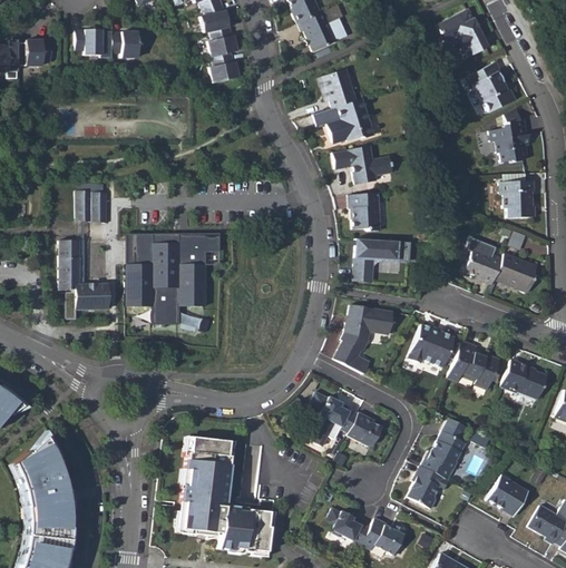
[(290,0),(295,11),(294,12),(299,22),(300,22),(322,11),(316,0),(290,0)]
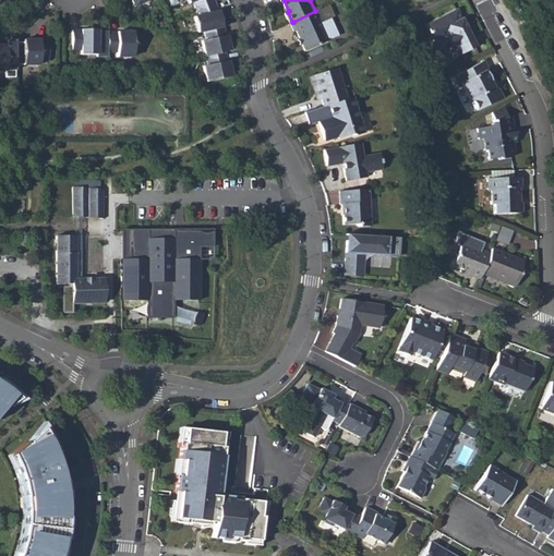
[(221,10),(218,1),(200,8),(203,14),(197,15),(202,32),(207,31),(225,26),(224,22),(225,22),(223,10),(221,10)]
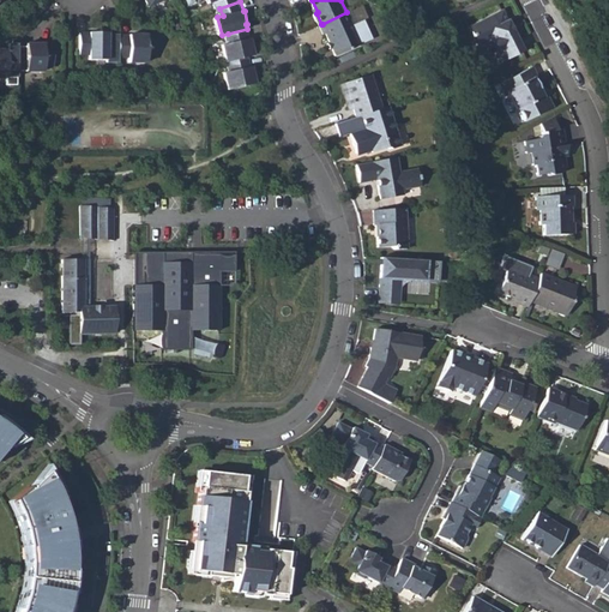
[(512,25),(514,24),(506,9),(472,25),(483,47),(495,40),(500,49),(506,47),(511,57),(526,49),(517,28),(513,29),(512,25)]
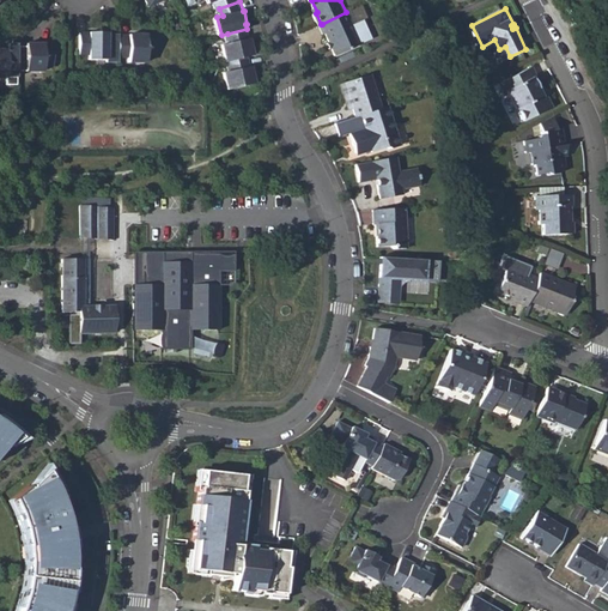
[(364,42),(350,11),(346,12),(322,24),(326,32),(328,31),(332,41),(335,46),(339,54),(364,42)]
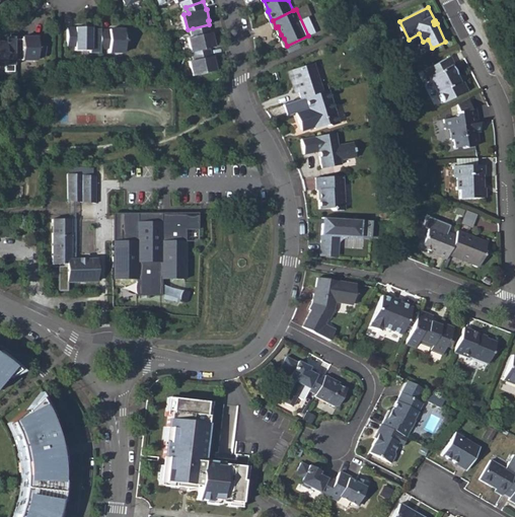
[(95,48),(94,25),(90,25),(90,24),(79,24),(80,25),(71,25),(72,44),(80,44),(80,48),(95,48)]
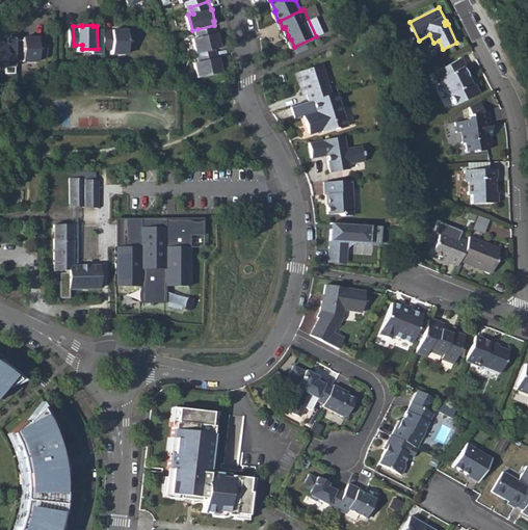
[(217,32),(214,25),(198,29),(200,36),(195,38),(199,53),(200,53),(218,48),(221,48),(220,44),(221,43),(218,32),(217,32)]
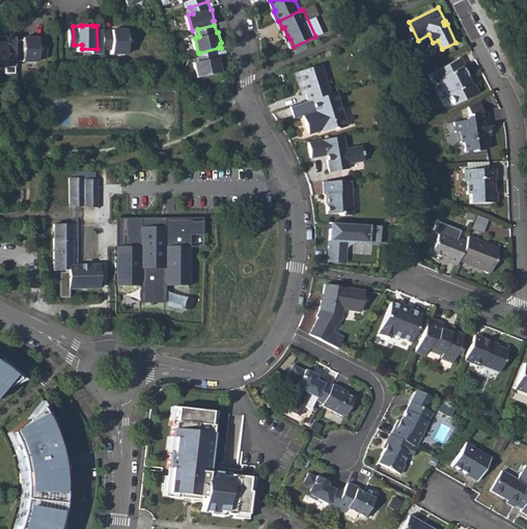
[(114,29),(106,28),(106,47),(115,47),(114,52),(130,52),(130,29),(126,28),(126,27),(114,28),(114,29)]
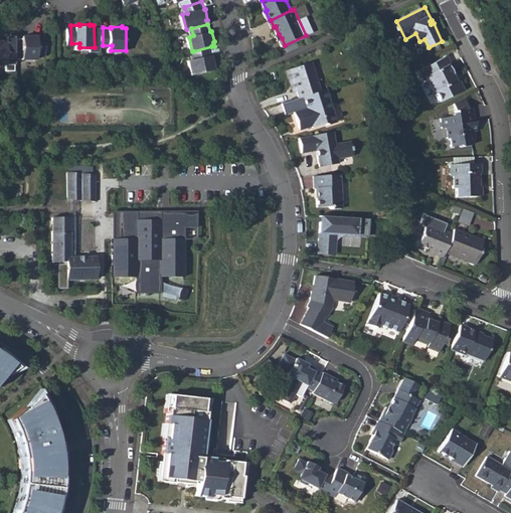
[(48,53),(48,35),(40,36),(40,35),(29,35),(29,36),(25,37),(25,38),(17,38),(18,41),(18,58),(40,58),(40,54),(48,53)]
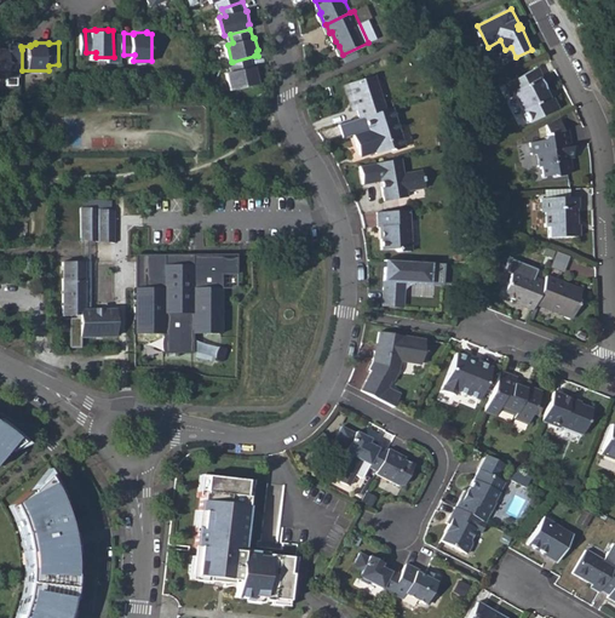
[(500,52),(506,63),(516,57),(511,47),(505,50),(500,52)]
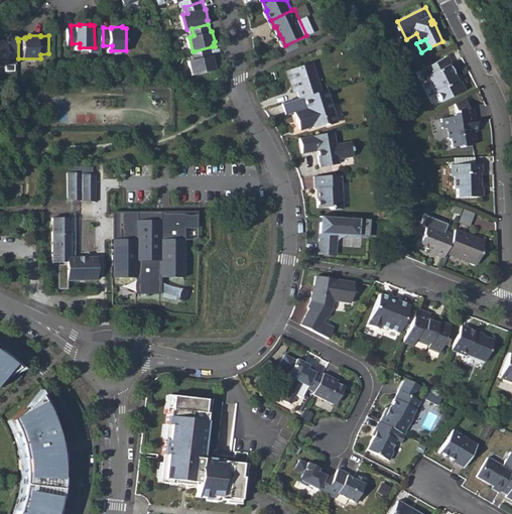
[(18,58),(18,41),(9,42),(9,41),(0,41),(0,63),(9,65),(9,71),(18,71),(18,58)]
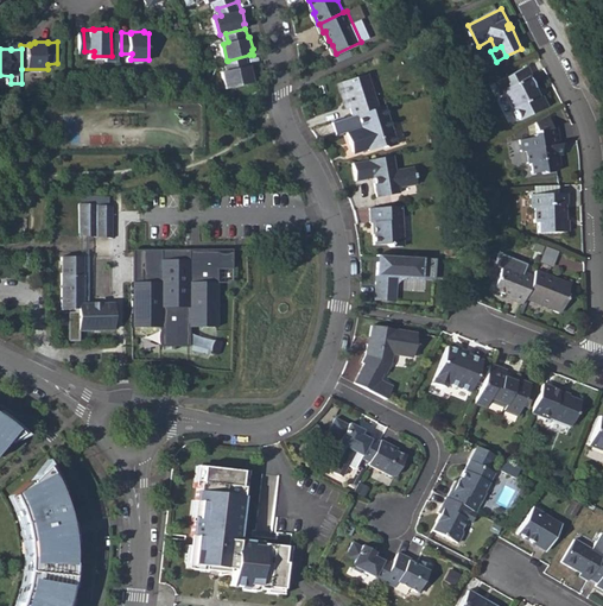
[(251,64),(249,55),(228,61),(230,69),(226,70),(230,88),(255,81),(254,77),(255,77),(253,64),(251,64)]
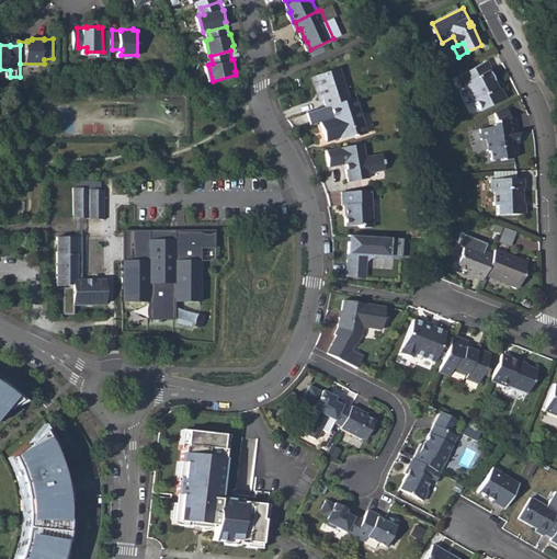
[(491,70),(495,68),(490,60),(459,76),(464,83),(467,82),(476,99),(477,99),(482,109),(507,98),(508,93),(504,88),(500,87),(497,80),(491,70)]
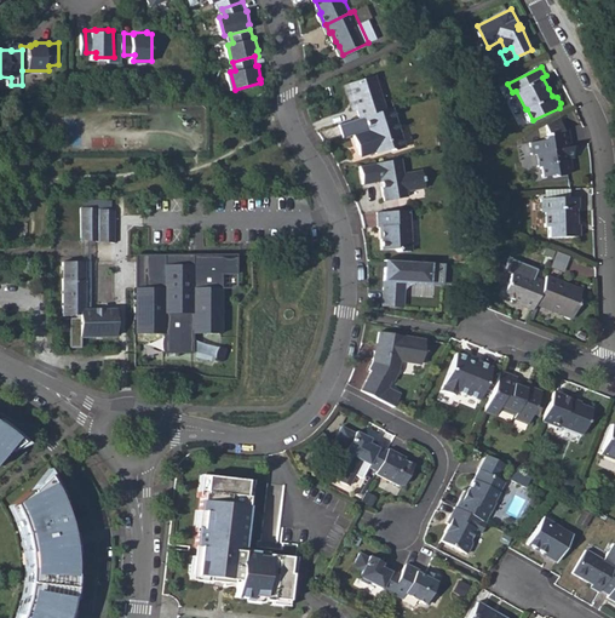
[(378,79),(374,76),(355,83),(354,87),(365,118),(389,109),(378,79)]
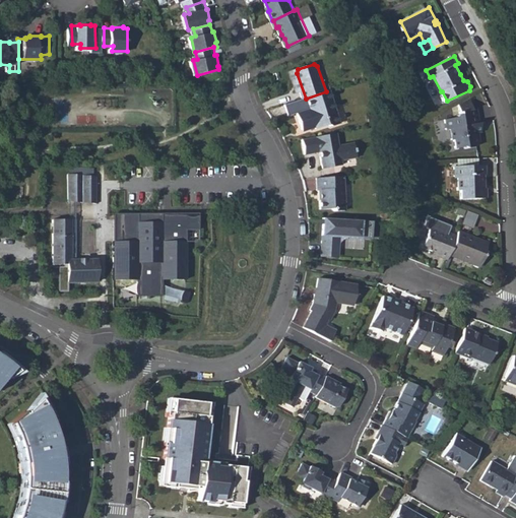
[(306,99),(287,105),(292,116),(301,113),(306,129),(309,130),(320,126),(321,128),(332,124),(335,125),(343,122),(332,89),(326,91),(306,99)]
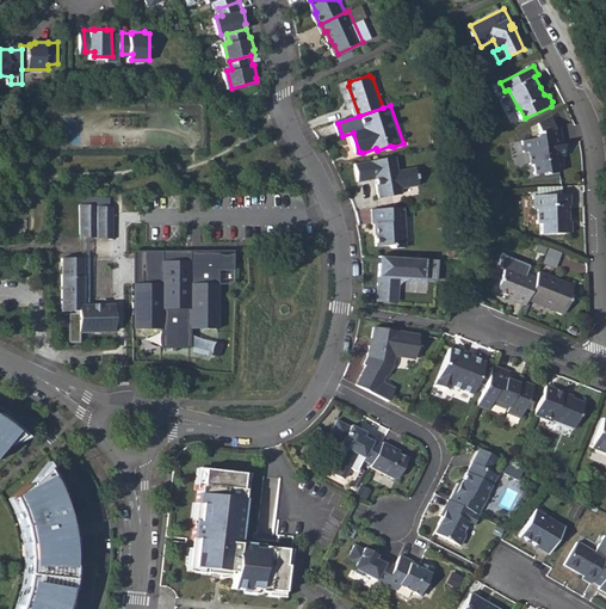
[(564,155),(568,154),(563,129),(539,133),(538,136),(525,137),(527,151),(531,151),(535,162),(537,162),(538,173),(562,171),(566,165),(564,155)]
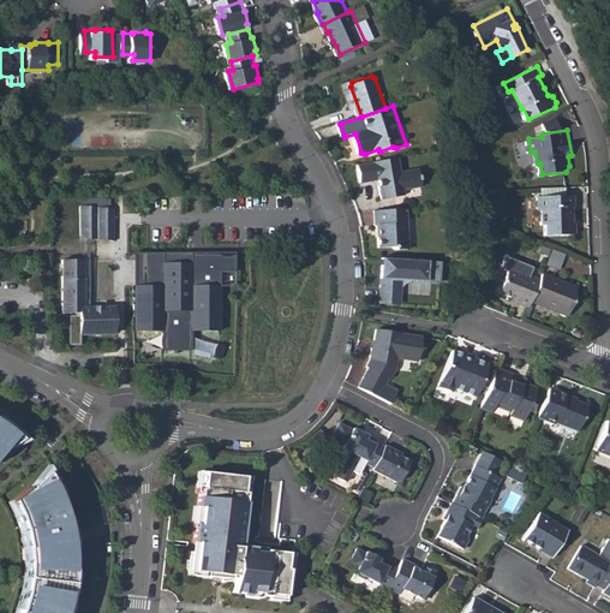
[(404,171),(400,156),(360,164),(364,180),(381,178),(386,197),(407,194),(406,188),(425,184),(422,167),(404,171)]
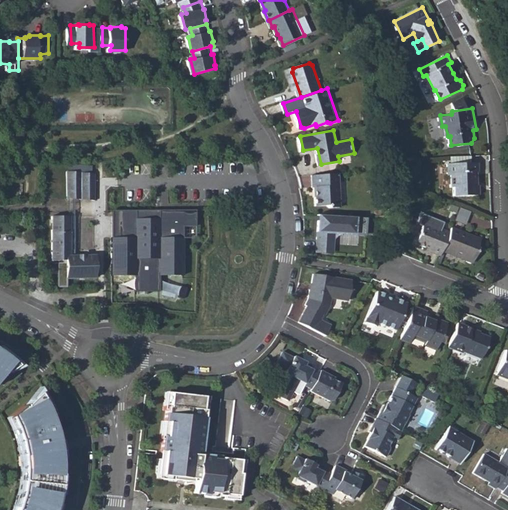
[(97,170),(98,163),(74,161),(73,168),(97,170)]
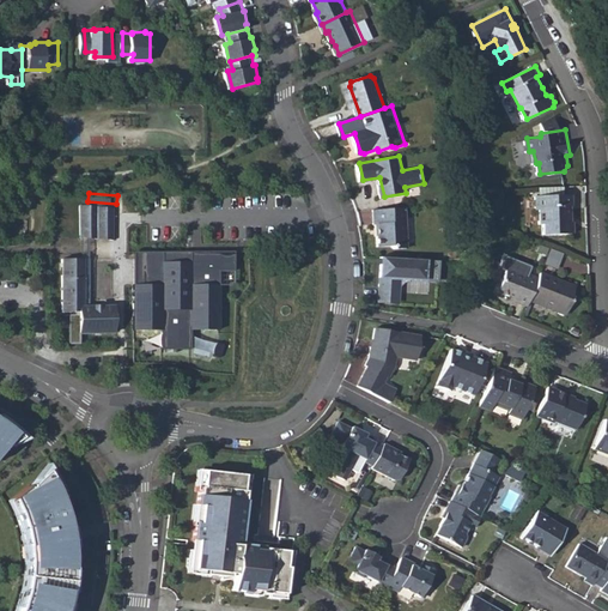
[(573,205),(576,205),(575,193),(539,194),(539,207),(542,207),(542,222),(547,222),(547,233),(577,231),(576,221),(573,221),(572,221),(571,215),(573,215),(573,205)]
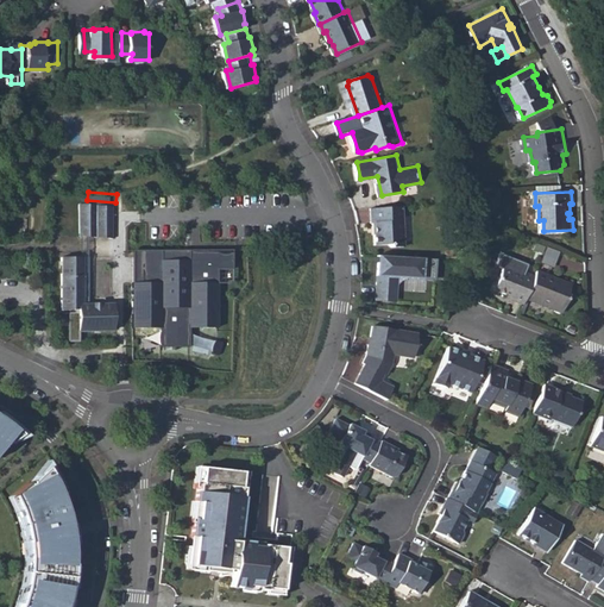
[(118,202),(85,202),(83,235),(117,236),(118,202)]
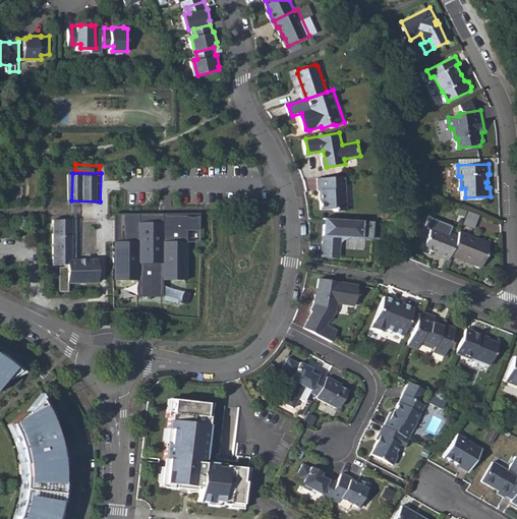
[(351,209),(349,175),(322,177),(323,189),(326,189),(326,198),(326,208),(337,208),(340,210),(351,209)]
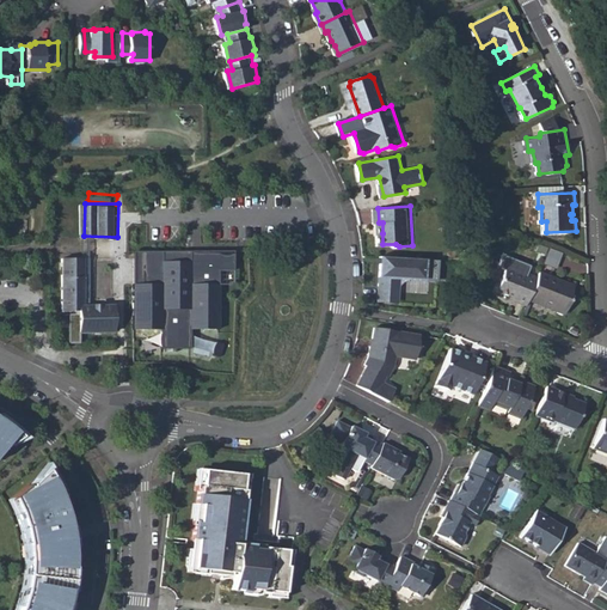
[(552,245),(546,262),(558,267),(565,250),(552,245)]
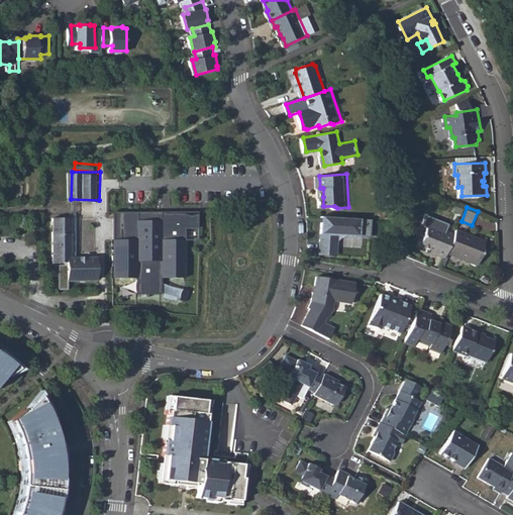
[(373,218),(325,215),(322,253),(339,254),(340,233),(372,235),(373,218)]
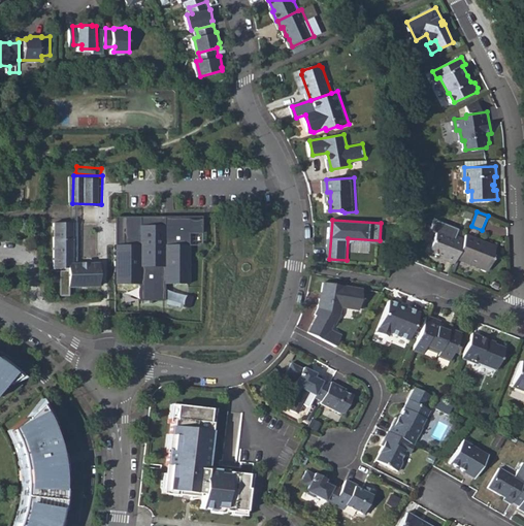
[(102,265),(102,262),(74,262),(74,221),(57,221),(57,267),(57,270),(68,270),(68,273),(71,273),(71,286),(102,286),(102,265)]
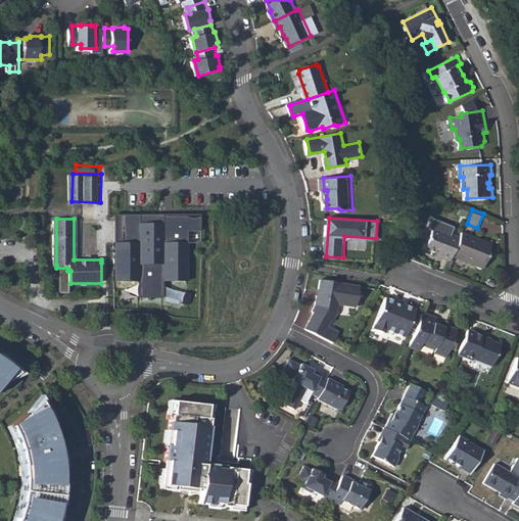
[(437,222),(434,229),(450,235),(451,232),(453,228),(437,222)]
